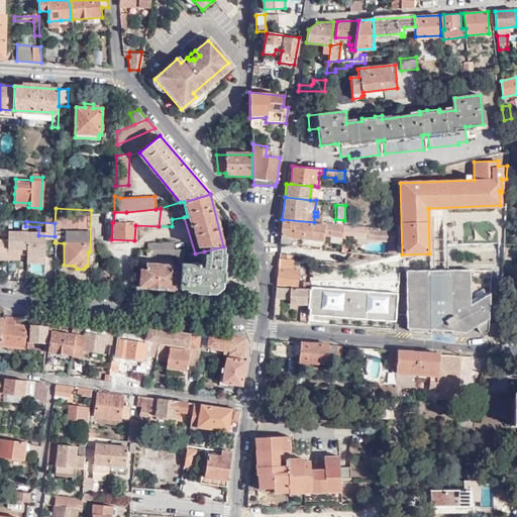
[(341,237),(342,234),(342,227),(322,225),(322,222),(319,222),(318,224),(282,221),(280,243),(301,245),(301,238),(323,240),(323,235),(341,237)]
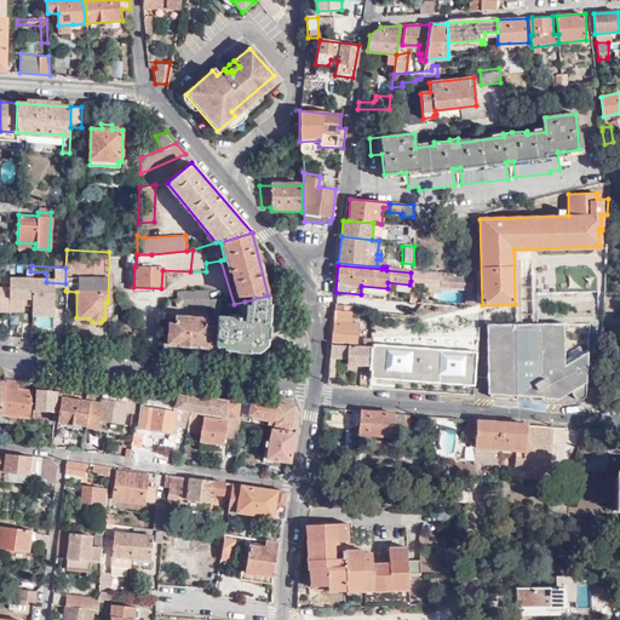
[(591,292),(604,292),(606,267),(535,269),(535,288),(590,287),(591,292)]
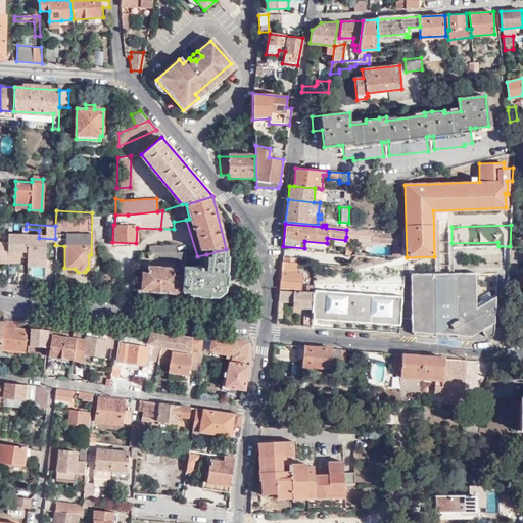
[(391,256),(398,256),(397,234),(372,231),(372,229),(346,227),(346,230),(346,237),(350,238),(372,239),(371,242),(392,244),(391,256)]
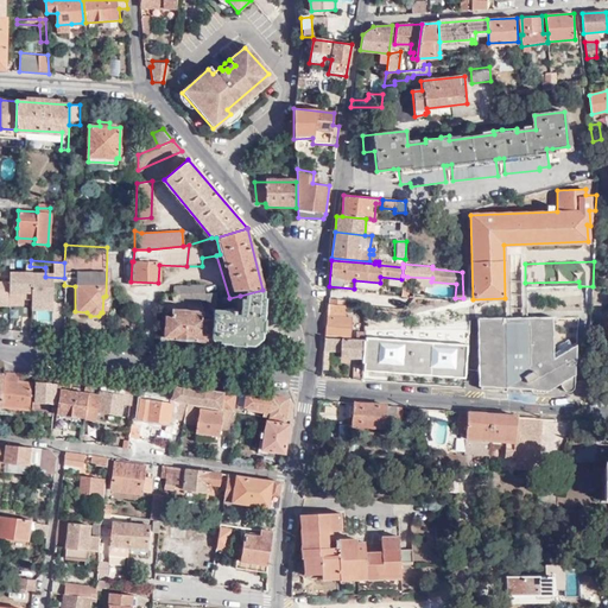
[(0,302),(19,304),(19,301),(37,303),(38,283),(37,283),(37,272),(20,271),(20,276),(0,273),(0,302)]
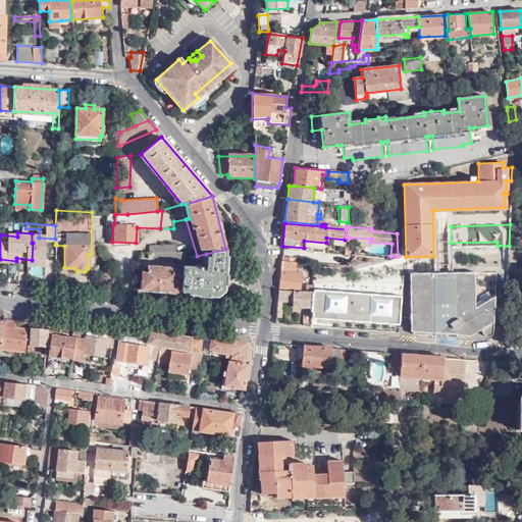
[(158,254),(158,247),(149,246),(148,253),(158,254)]
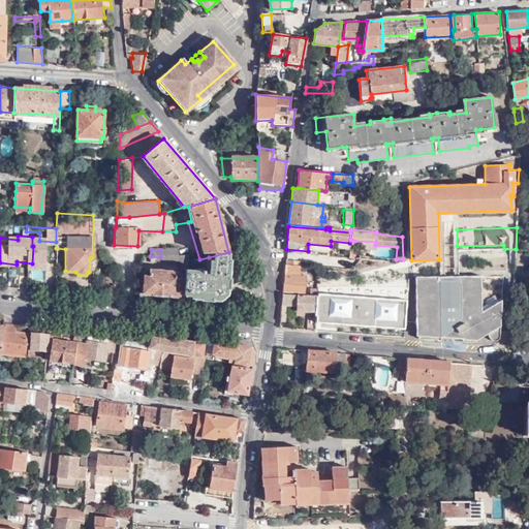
[(177,251),(160,250),(160,257),(177,259),(177,251)]
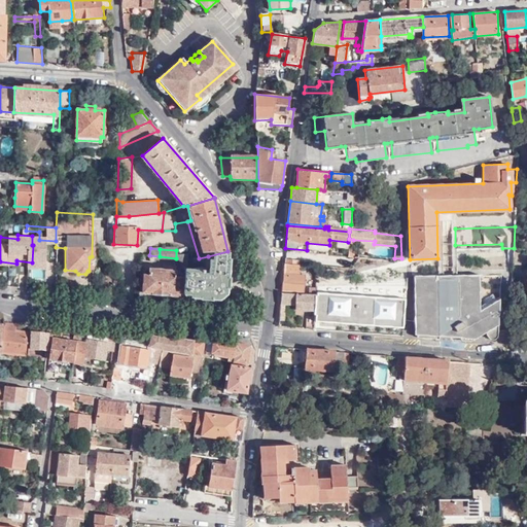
[(229,252),(227,251),(208,256),(206,276),(203,276),(203,273),(184,272),(182,290),(190,291),(190,295),(219,299),(225,291),(229,252)]
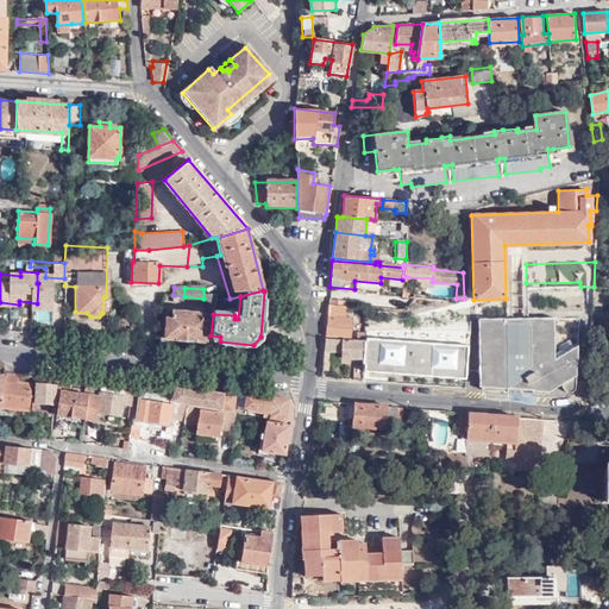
[(203,313),(213,314),(214,299),(203,299),(184,296),(173,295),(170,295),(169,302),(205,305),(203,313)]
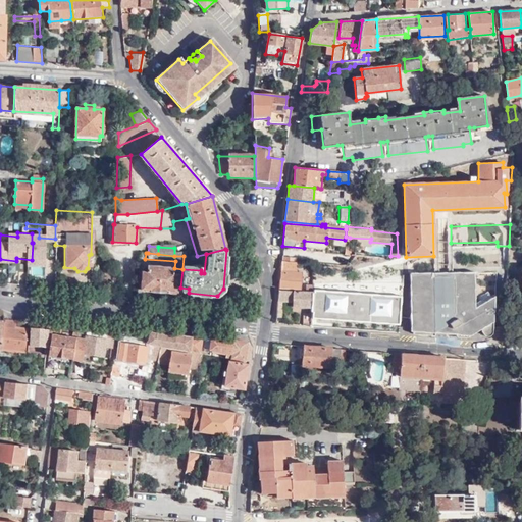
[(281,261),(278,289),(301,290),(302,273),(297,273),(298,262),(281,261)]
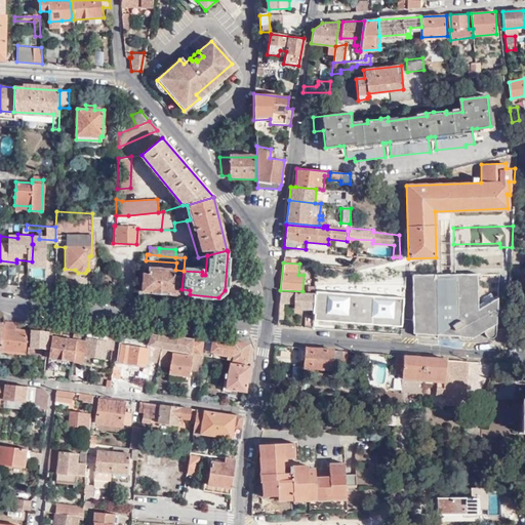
[(143,273),(142,290),(176,293),(177,276),(172,275),(173,270),(148,267),(148,273),(143,273)]
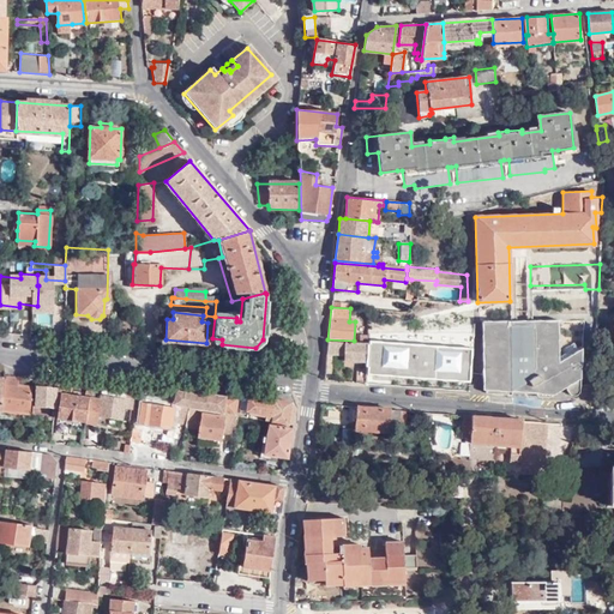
[(380,330),(426,333),(427,315),(381,312),(380,330)]
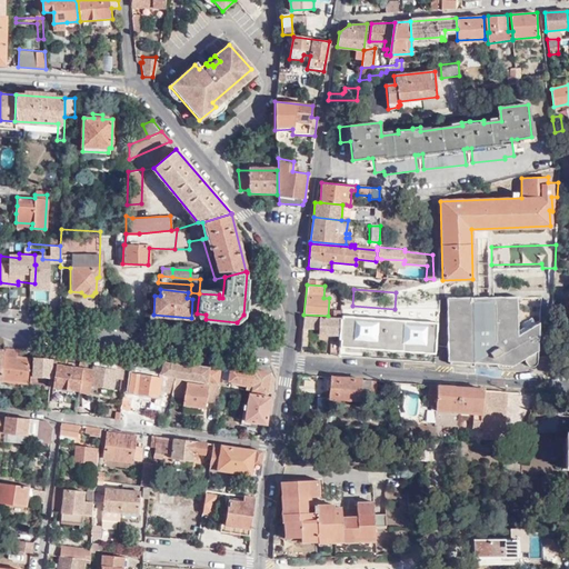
[(517,349),(523,360),(527,365),(529,366),(532,367),(537,366),(538,362),(538,357),(535,355),(533,353),(529,347),(539,342),(540,323),(517,336),(517,298),(492,297),(492,301),(503,301),(505,319),(506,320),(511,328),(521,346),(517,349)]
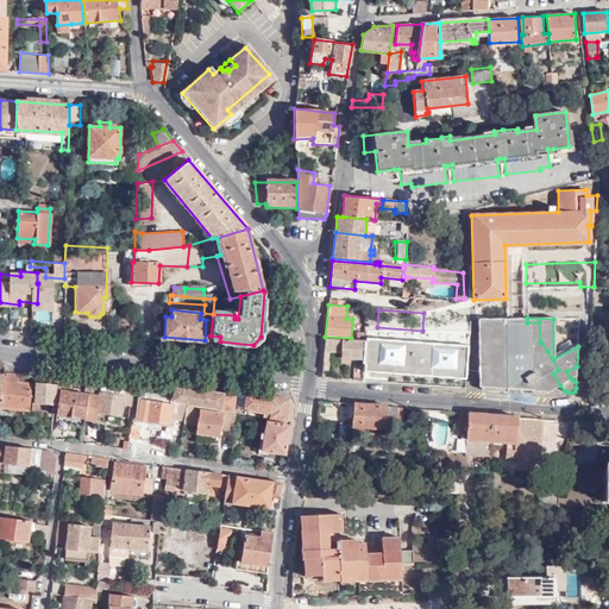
[(534,359),(547,351),(541,343),(540,341),(539,322),(527,322),(506,321),(506,319),(479,319),(481,389),(507,390),(507,388),(523,377),(527,383),(532,380),(529,374),(540,368),(534,359)]
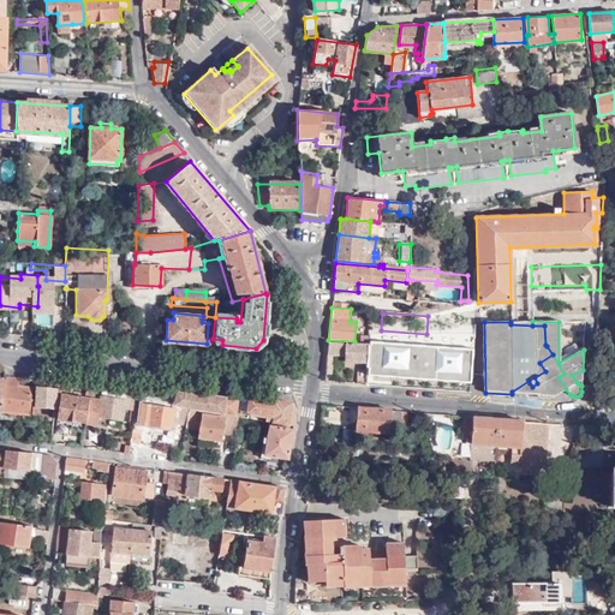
[(328,341),(327,371),(332,371),(333,357),(366,360),(368,345),(328,341)]
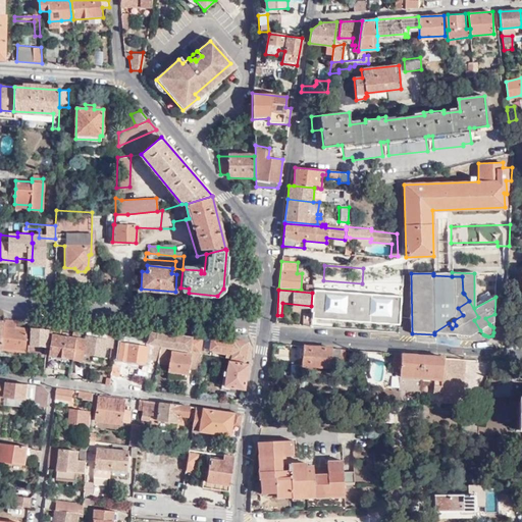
[(365,298),(366,295),(344,294),(343,295),(333,295),(333,296),(312,293),(311,306),(310,311),(341,314),(341,316),(349,318),(350,307),(398,311),(398,301),(365,298)]
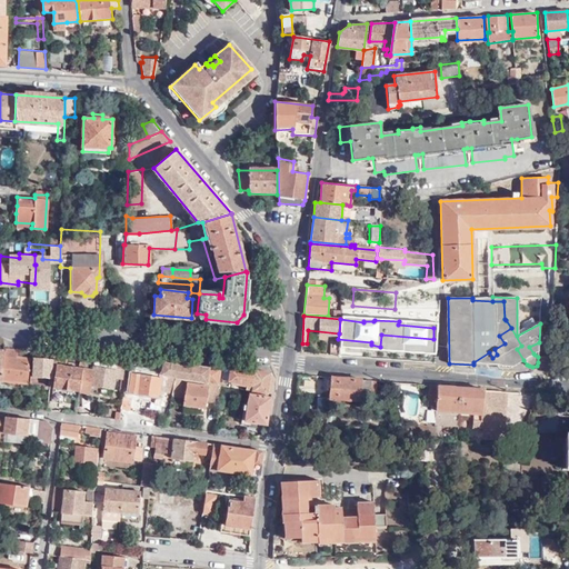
[(498,367),(509,368),(523,360),(517,349),(521,346),(511,328),(499,336),(505,343),(495,349),(497,355),(492,358),(498,367)]
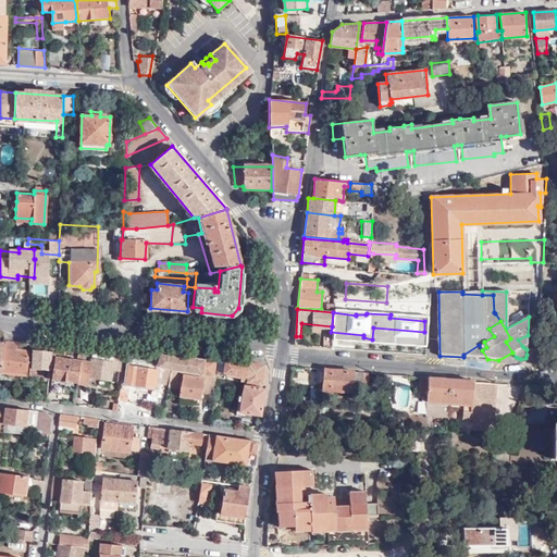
[(518,339),(522,346),(528,343),(528,335),(518,339)]
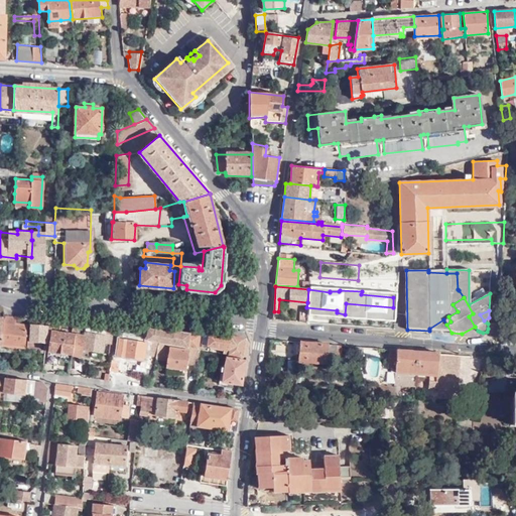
[(1,346),(24,349),(26,325),(14,324),(15,316),(4,315),(1,346)]
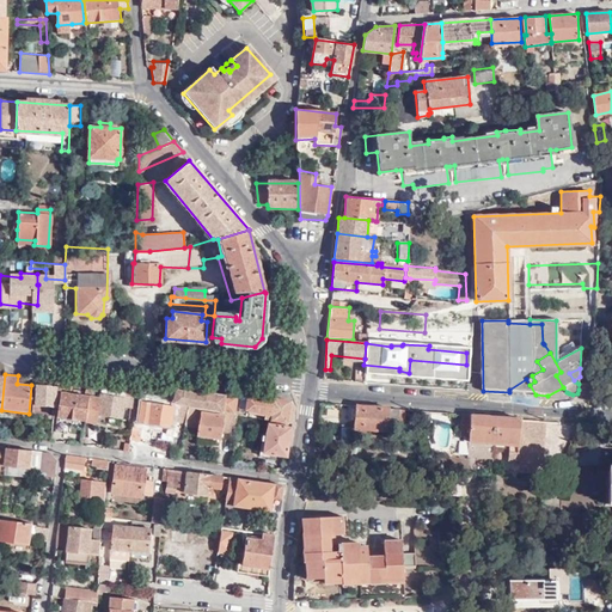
[(50,380),(34,378),(34,383),(36,384),(35,404),(53,405),(55,405),(55,402),(55,385),(50,385),(50,380)]
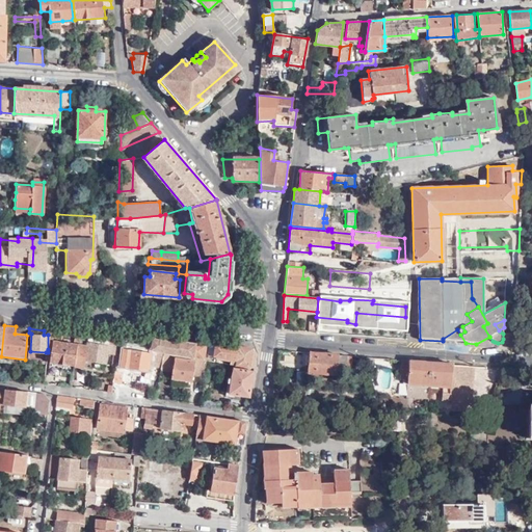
[(52,331),(52,336),(50,350),(47,375),(55,376),(56,364),(72,366),(75,344),(60,343),(62,334),(52,331)]
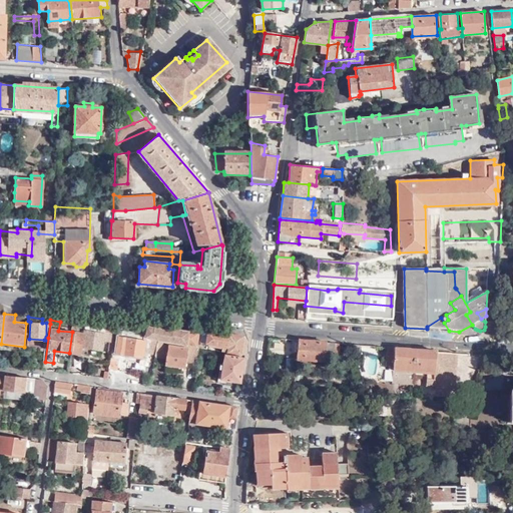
[(110,325),(85,323),(84,328),(109,332),(110,325)]
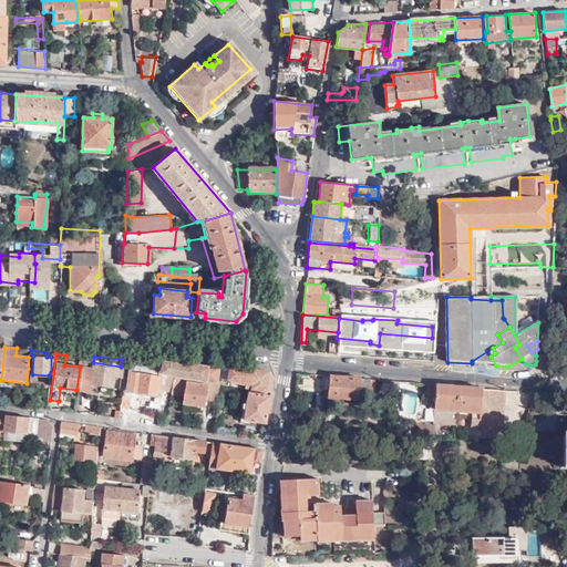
[(169,363),(162,362),(161,371),(204,380),(206,367),(189,364),(189,366),(169,362),(169,363)]
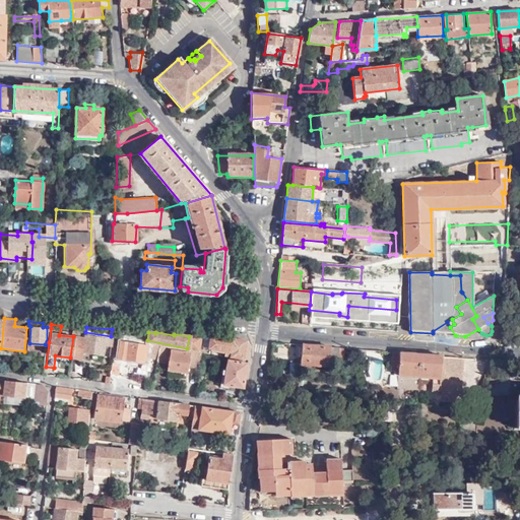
[(73,336),(70,358),(81,359),(82,351),(85,351),(102,354),(104,345),(113,347),(114,338),(85,334),(84,338),(73,336)]
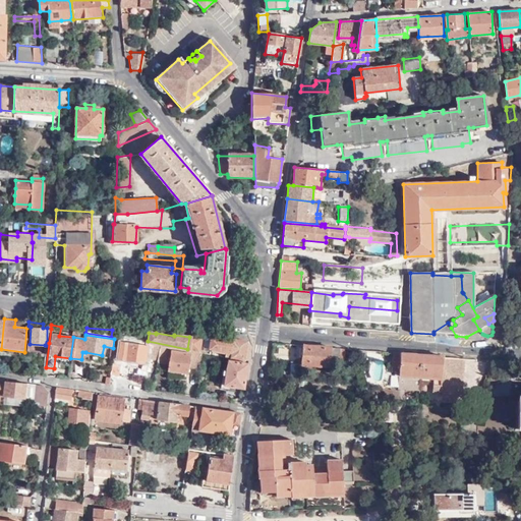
[(189,337),(187,349),(198,351),(201,336),(189,336),(189,337)]
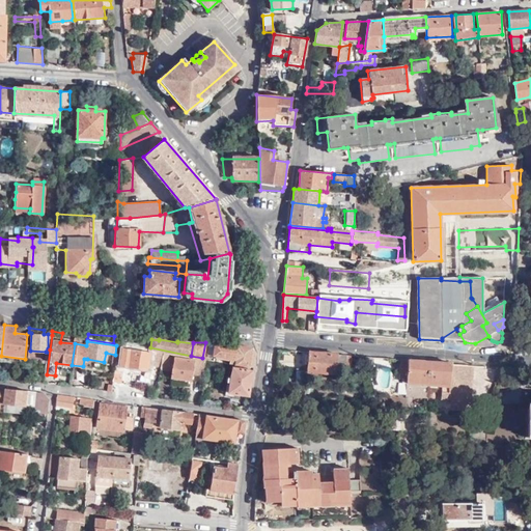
[(206,344),(204,359),(211,360),(212,356),(234,359),(233,364),(252,367),(254,355),(251,348),(234,345),(233,346),(206,344)]
